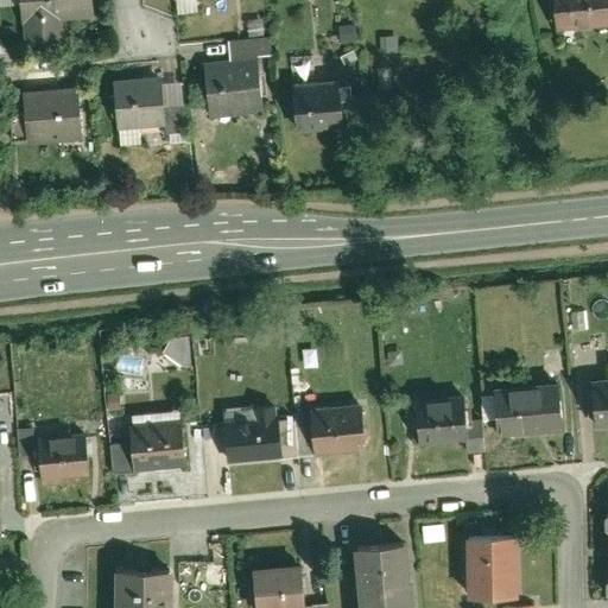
[(59,20),(92,19),(90,0),(17,0),(19,43),(61,40),(59,20)]
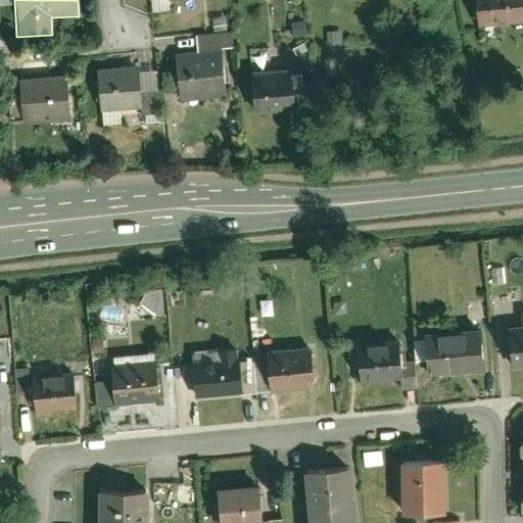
[(522,0),(470,0),(471,18),(476,18),(477,28),(522,24),(522,0)]
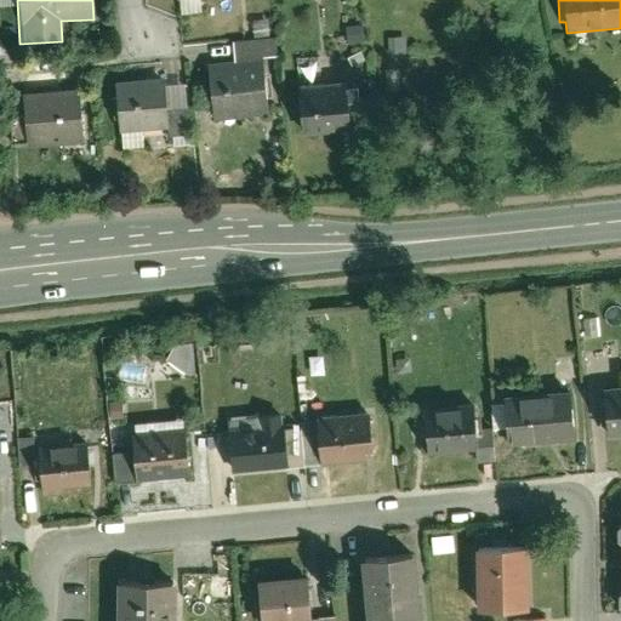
[(404,38),(386,38),(386,57),(404,56),(404,38)]
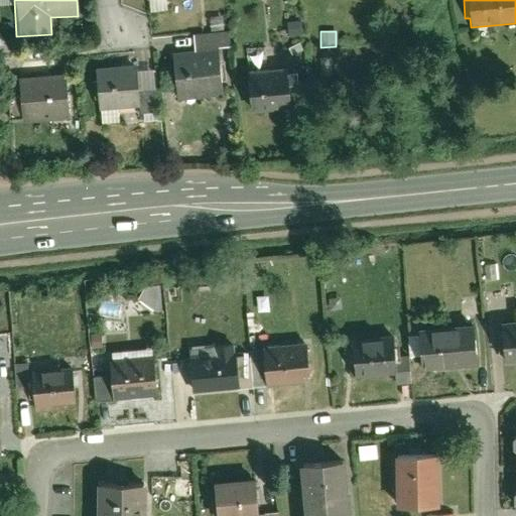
[(173,51),(177,100),(222,96),(218,44),(228,43),(228,32),(196,35),(197,49),(173,51)]
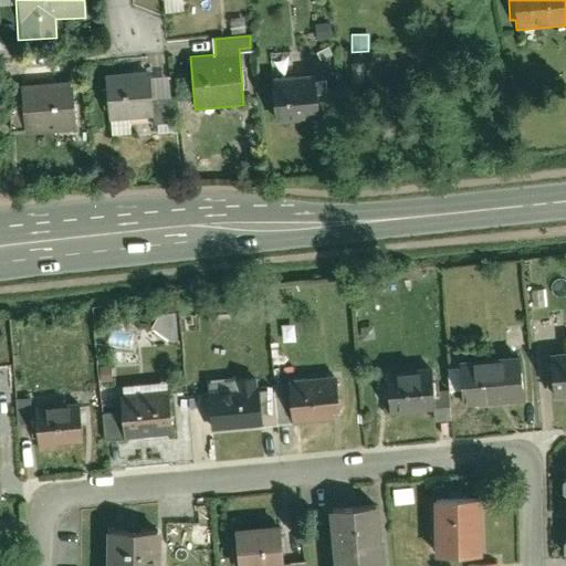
[(148,69),(104,71),(107,119),(152,117),(152,123),(173,121),(169,75),(148,76),(148,69)]
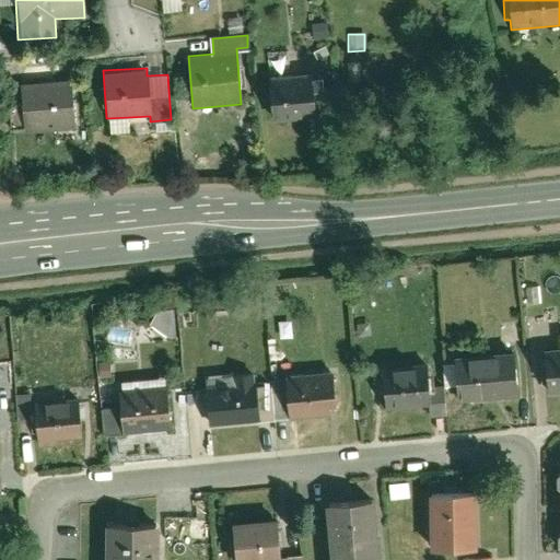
[(271,120),(288,119),(288,113),(300,112),(301,118),(315,117),(313,83),(321,83),(319,69),(268,72),(271,120)]
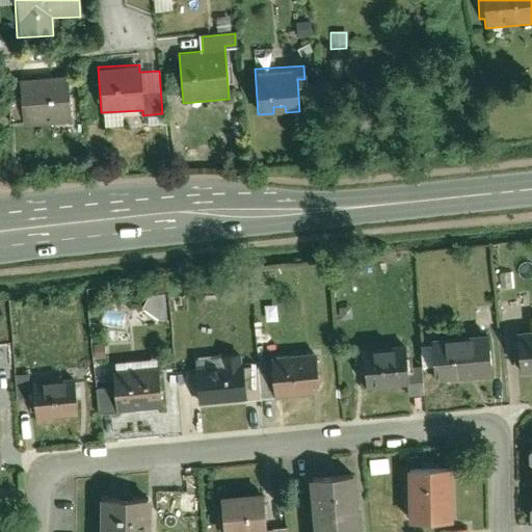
[(70,124),(64,74),(18,79),(19,97),(5,98),(7,122),(21,121),(22,128),(70,124)]
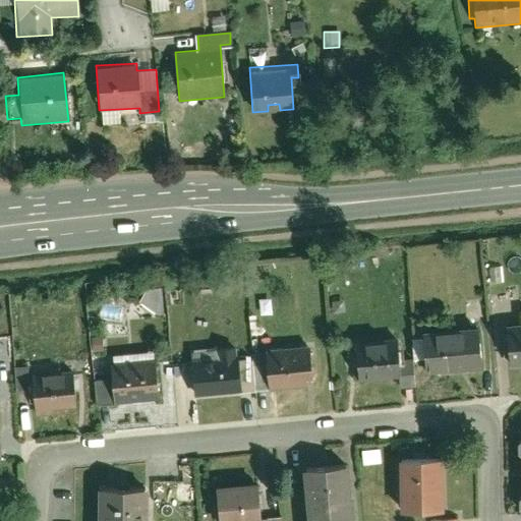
[(162,287),(143,288),(145,308),(164,307),(162,287)]
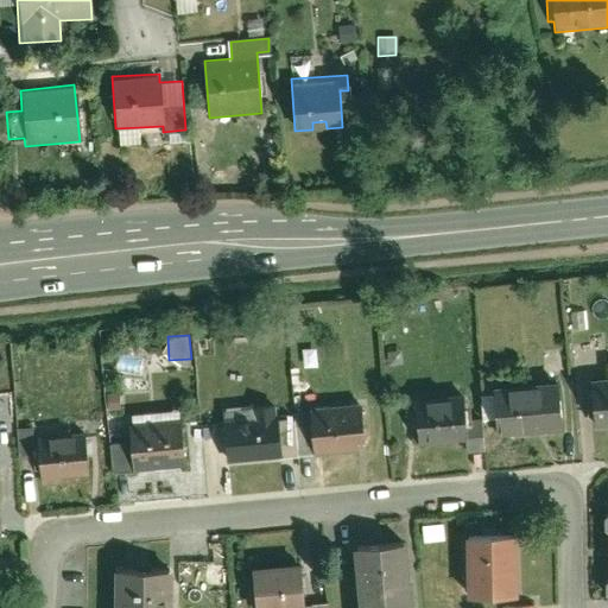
[(607,375),(589,378),(593,428),(607,426),(607,375)]
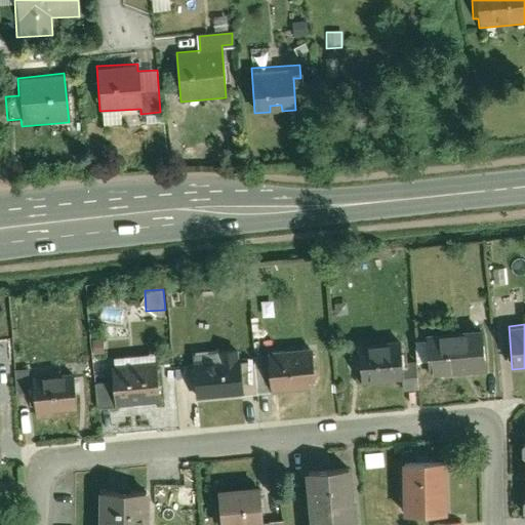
[(429,376),(483,372),(480,329),(426,333),(426,338),(412,339),(414,366),(428,365),(429,376)]
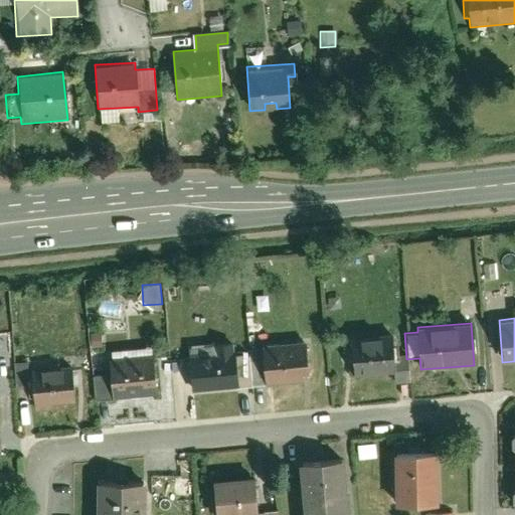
[(350,335),(353,374),(390,370),(392,384),(407,383),(405,365),(394,366),(391,331),(350,335)]
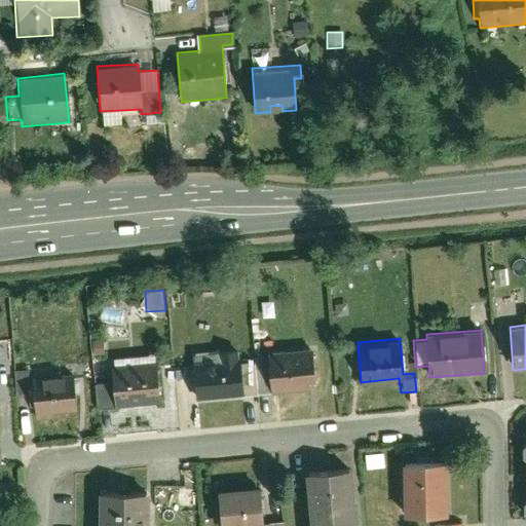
[(258,366),(257,359),(239,360),(238,345),(224,347),(225,357),(197,359),(199,397),(259,391),(258,366)]
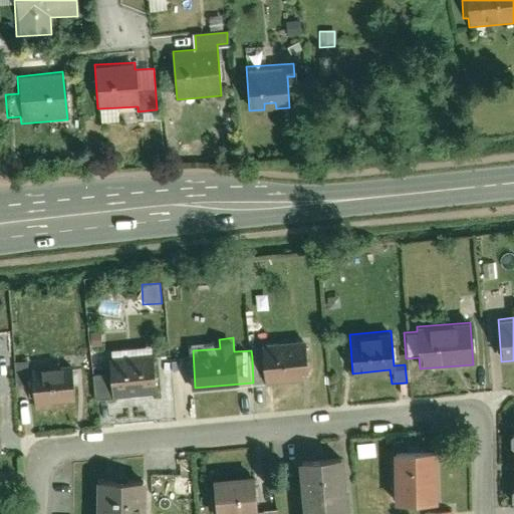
[(266,356),(252,357),(253,382),(307,378),(306,367),(311,367),(309,338),(265,342),(266,356)]
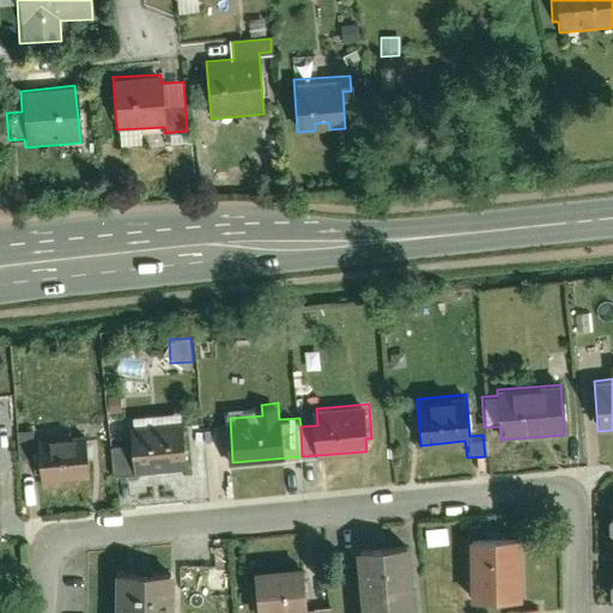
[(111,478),(186,473),(182,420),(128,424),(129,444),(109,445),(111,478)]
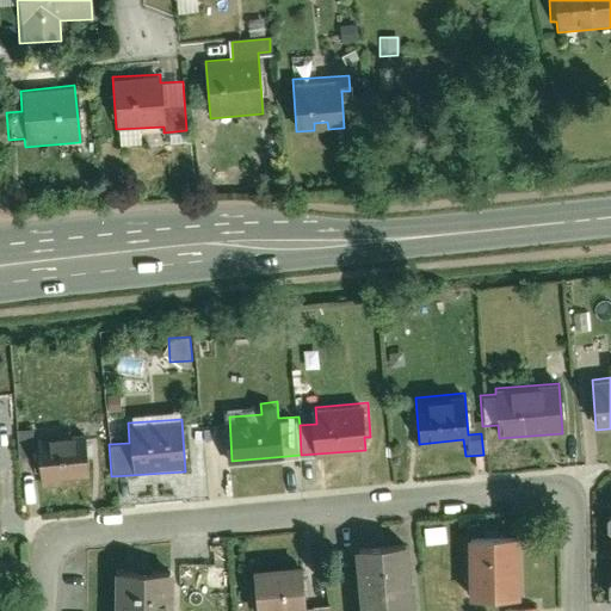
[(17,424),(20,455),(35,454),(32,423),(17,424)]
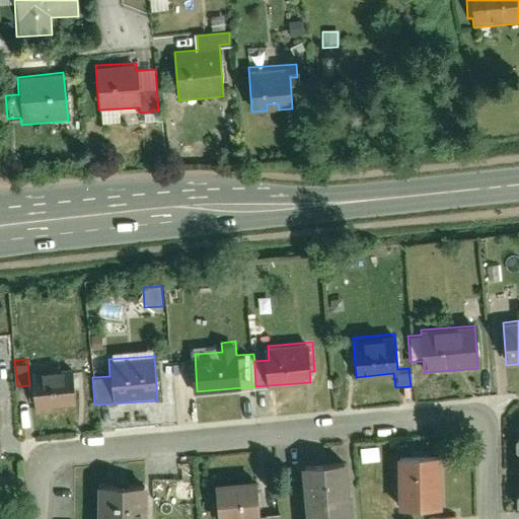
[(73,366),(32,369),(35,405),(76,402),(73,366)]
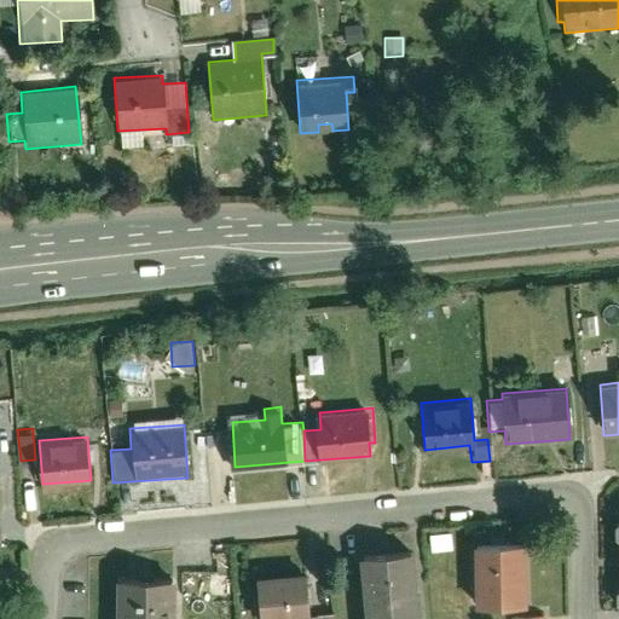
[(525,609),(522,541),(474,542),(476,611),(525,609)]
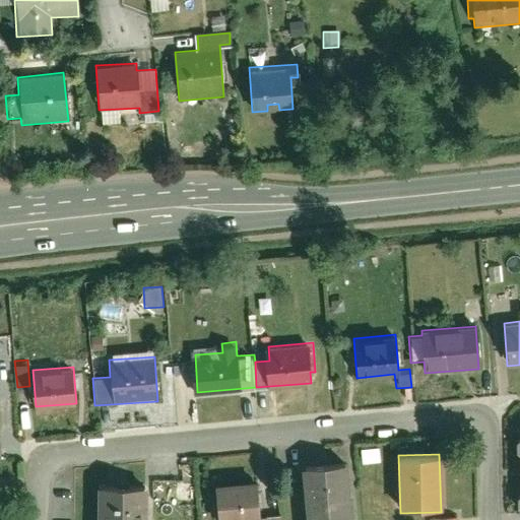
[(351,519),(346,460),(302,464),(307,519),(351,519)]
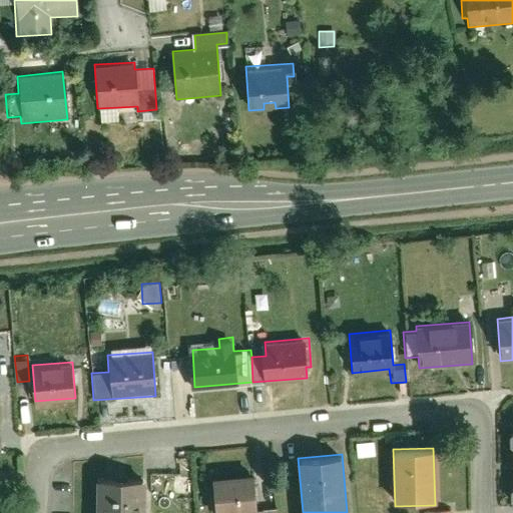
[(255,512),(252,471),(211,475),(213,512),(255,512)]
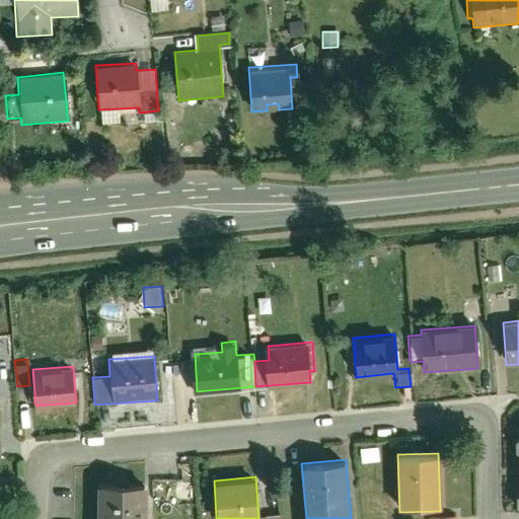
[(143,518),(144,484),(96,484),(95,518),(143,518)]
